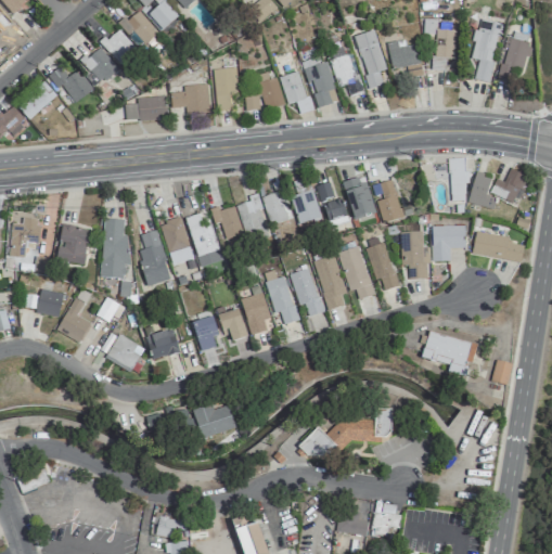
[(1,0),(13,14),(28,0),(1,0)]
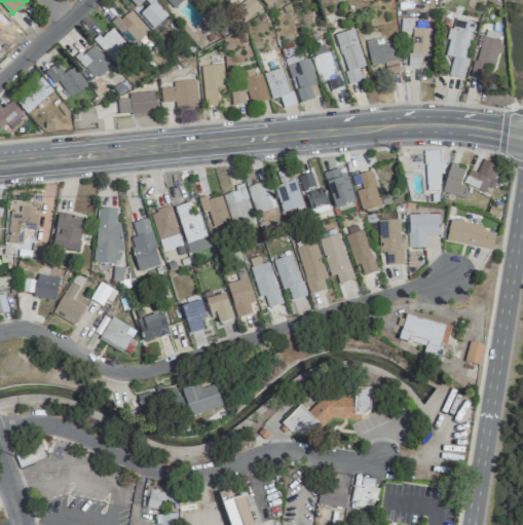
[(171,15),(156,0),(128,0),(155,29),(171,15)]
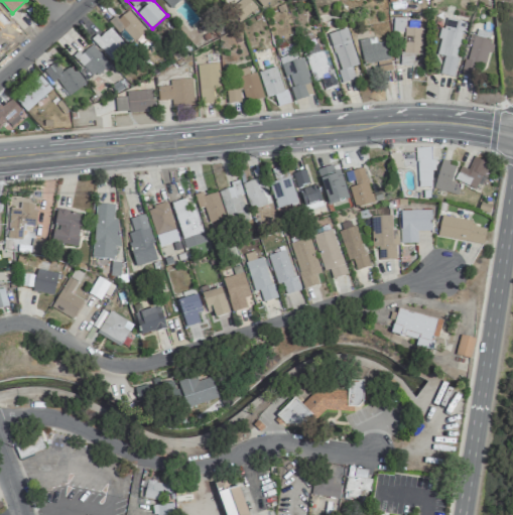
[(165,0),(173,8),(181,0),(165,0)]
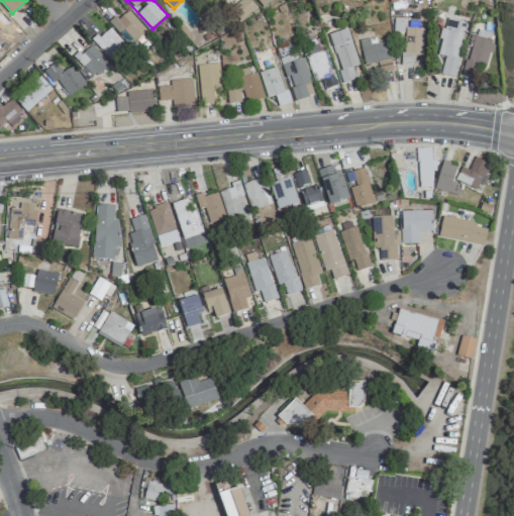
[(135,40),(147,31),(131,8),(112,22),(120,33),(127,28),(135,40)]
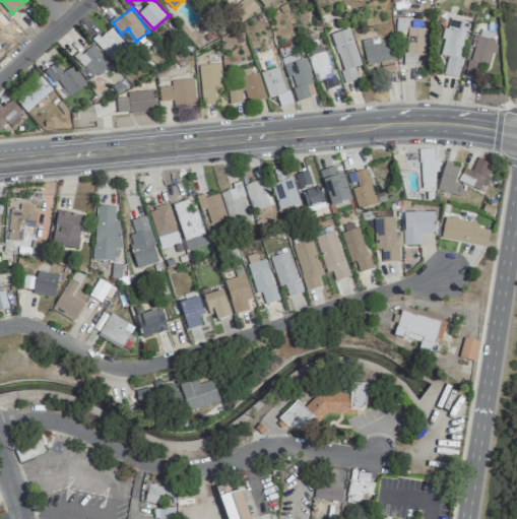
[(398,35),(409,35),(410,17),(399,17),(398,35)]
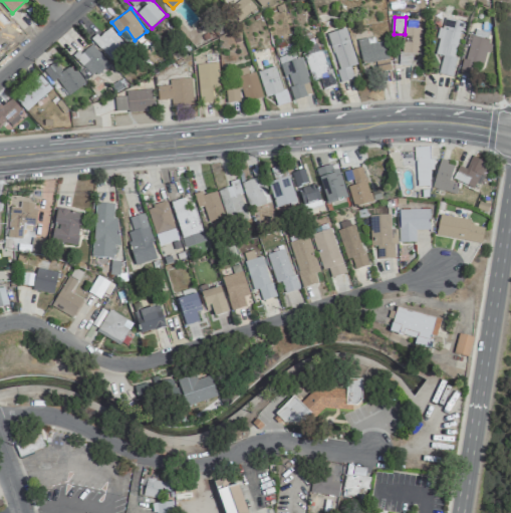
[(465,21),(444,17),(436,53),(444,55),(441,73),(454,76),(465,21)]
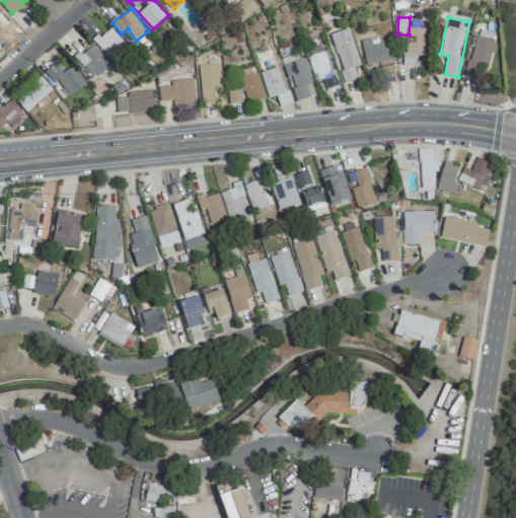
[(426,54),(427,21),(409,20),(407,66),(418,66),(419,54),(426,54)]
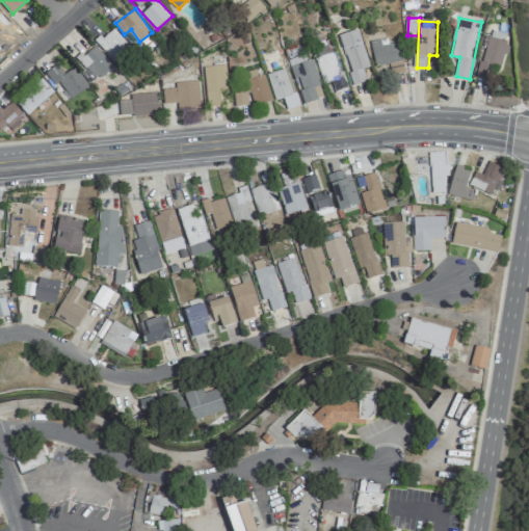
[(118,64),(135,49),(114,27),(98,42),(118,64)]
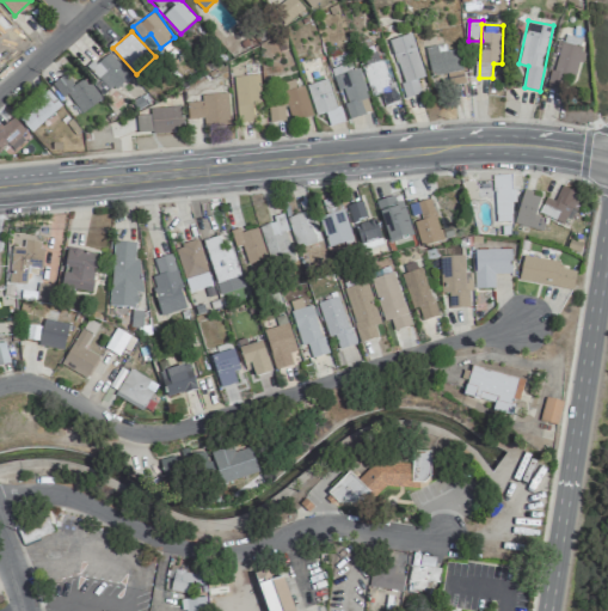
[(392,40),(409,97),(423,93),(419,79),(427,77),(413,34),(392,40)]
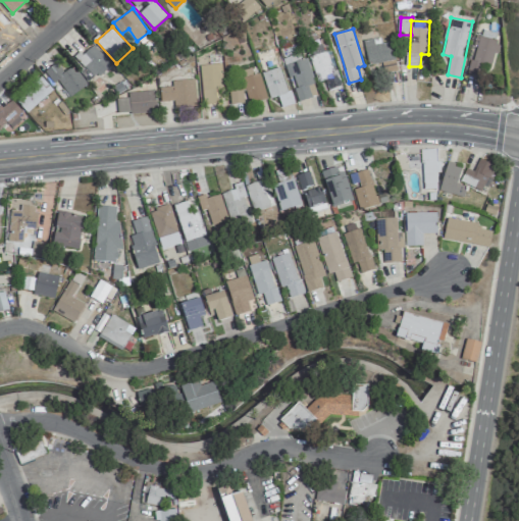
[(471,73),(482,75),(484,64),(496,66),(500,40),(478,36),(471,73)]
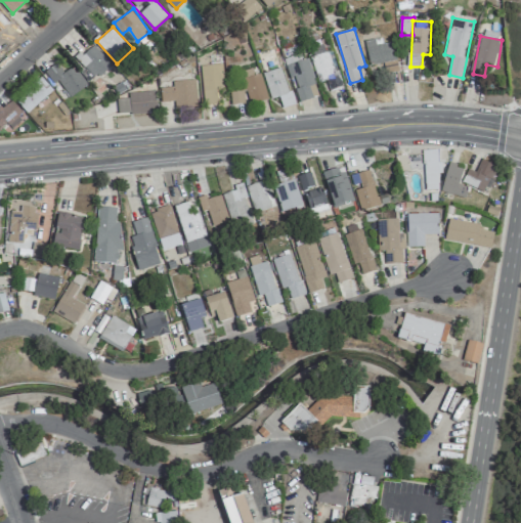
[(367,39),(370,63),(397,61),(395,42),(385,43),(384,38),(367,39)]
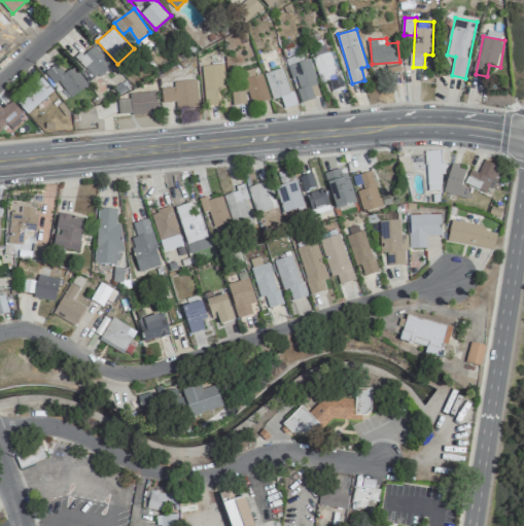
[(113,64),(95,43),(78,59),(98,79),(113,64)]
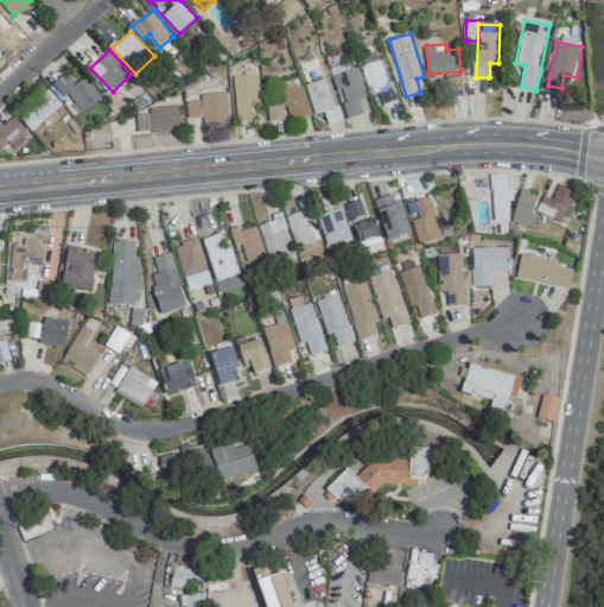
[(392,87),(382,58),(362,65),(372,94),(392,87)]
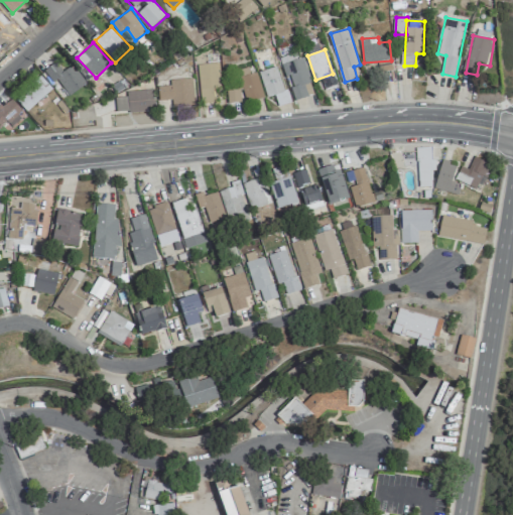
[(282,56),(295,100),(314,95),(302,50),(282,56)]
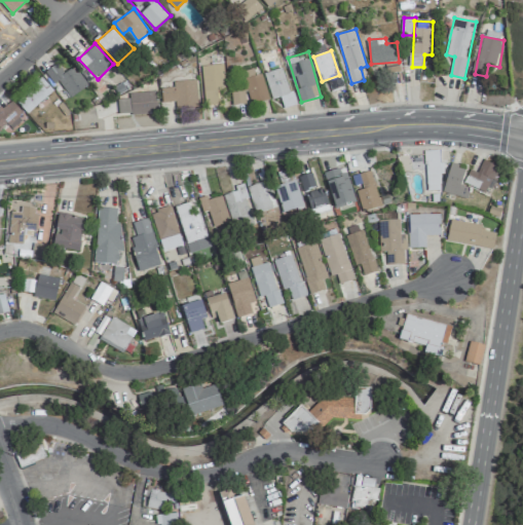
[(388,73),(401,71),(400,61),(387,63),(388,73)]
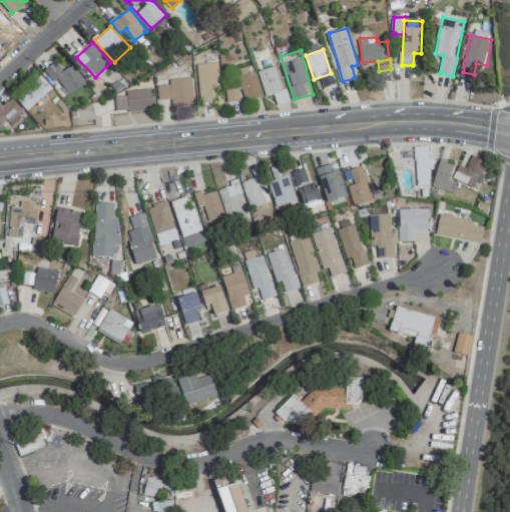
[(54,82),(60,78),(69,94),(87,83),(75,63),(63,70),(58,61),(46,69),(54,82)]
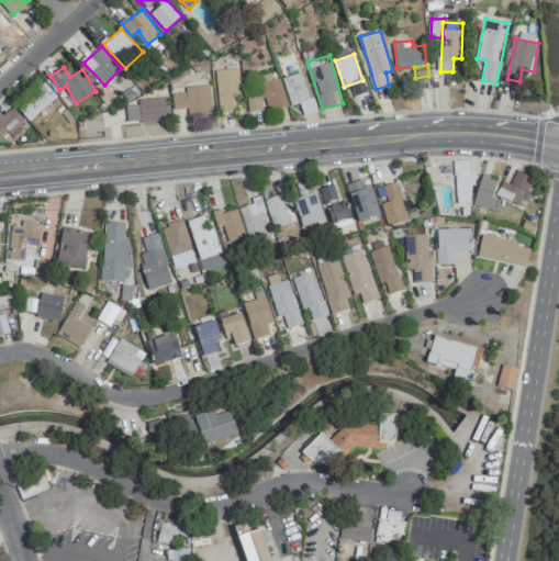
[(235,97),(243,97),(242,68),(217,69),(220,111),(235,110),(235,97)]
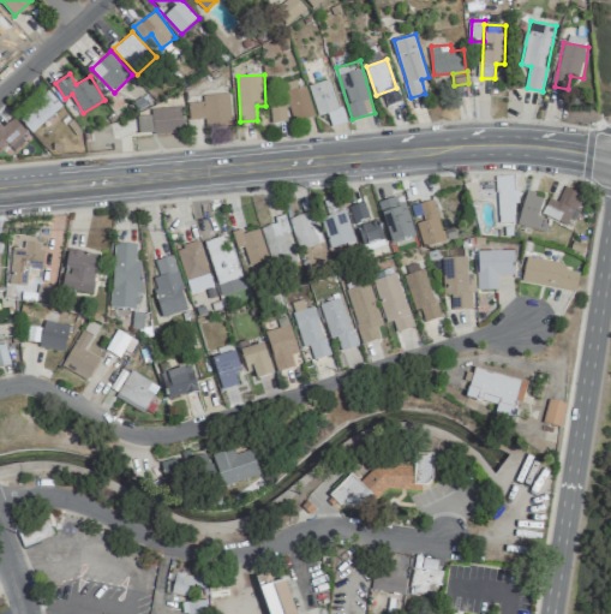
[(311,84),(318,115),(330,113),(333,125),(345,123),(334,78),(311,84)]
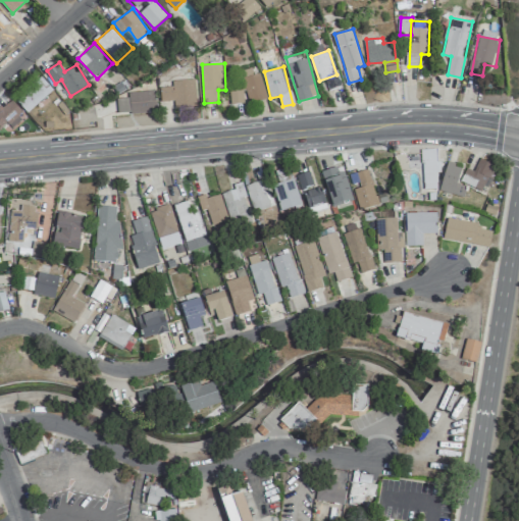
[(244,71),(249,102),(267,99),(262,68),(244,71)]
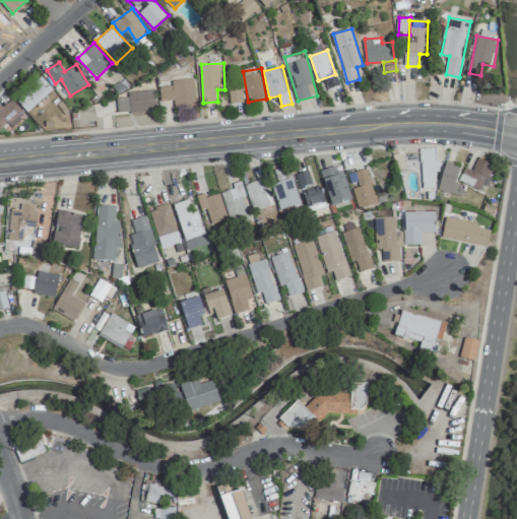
[(16,98),(29,112),(54,89),(41,75),(16,98)]
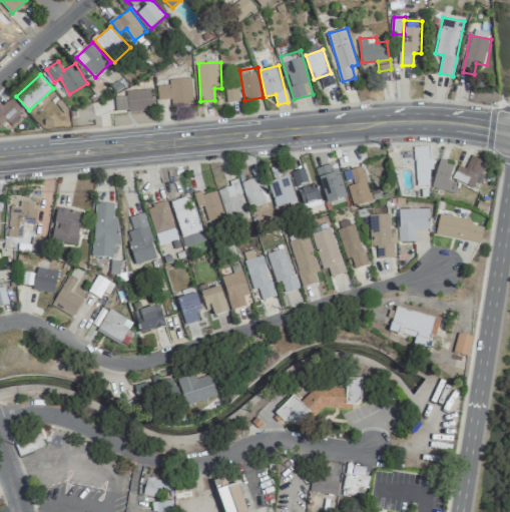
[(173,104),(194,103),(193,77),(170,78),(170,84),(158,85),(159,99),(172,98),(173,104)]
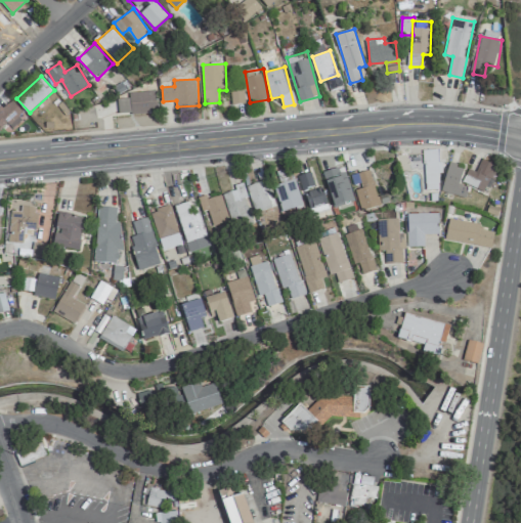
[(130,91),(130,97),(119,97),(120,114),(158,112),(158,90),(130,91)]
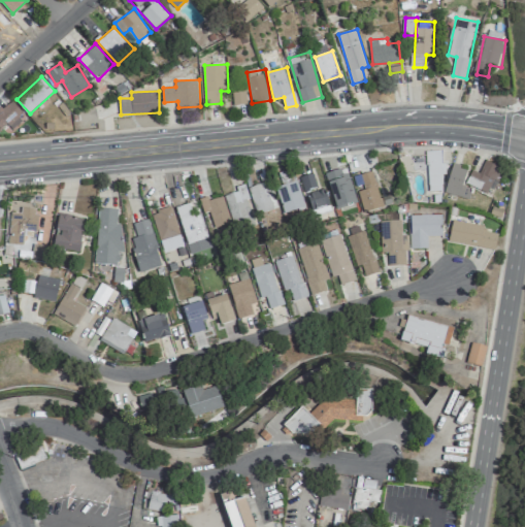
[(234,92),(235,104),(249,104),(248,91),(234,92)]
